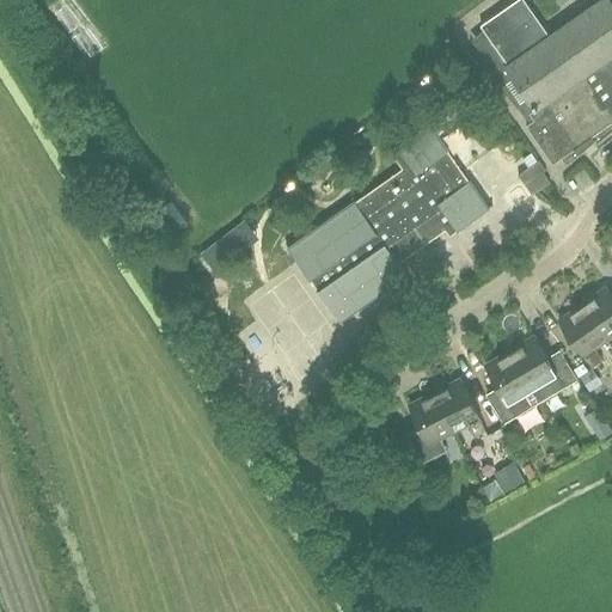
[(611,0),(611,1),(610,0),(601,0),(551,36),(525,0),(515,0),(481,24),(487,34),(477,42),(501,72),(496,77),(532,121),(526,124),(554,163),(562,157),(567,163),(580,153),(577,151),(611,121),(611,0)]
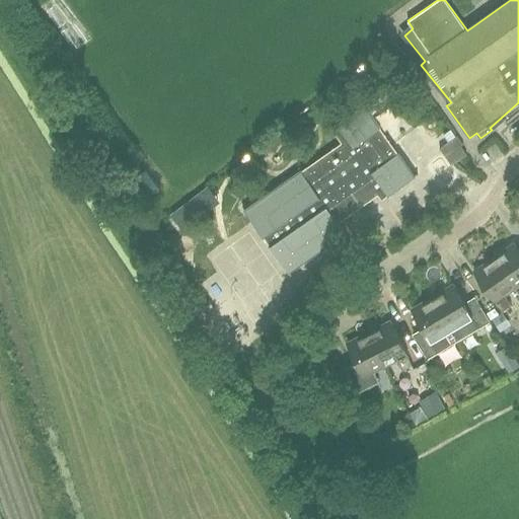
[(414,176),(396,152),(362,103),(329,126),(342,143),(309,166),(344,215),(376,193),(380,199),(414,176)]
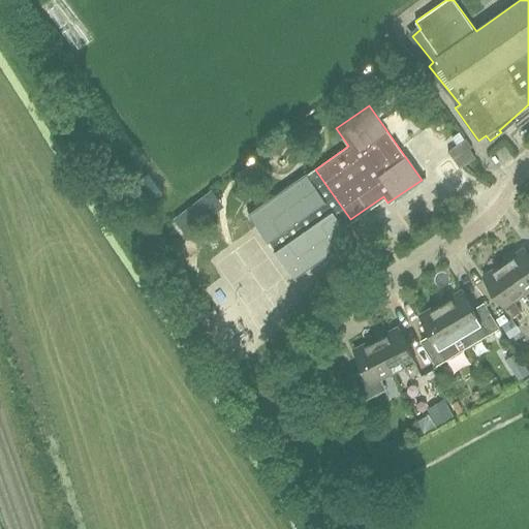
[(455,160),(473,147),(466,137),(447,151),(455,160)]
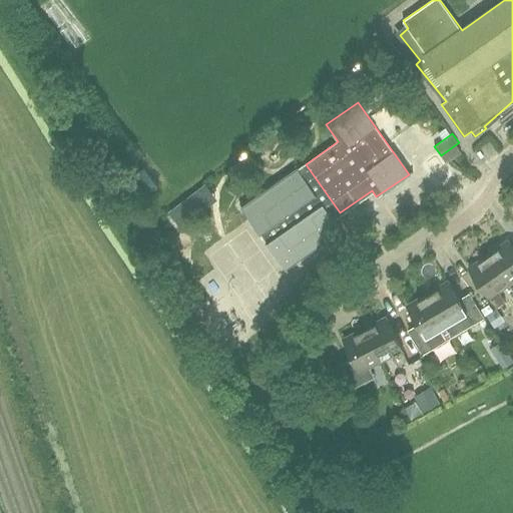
[(333,219),(341,214),(340,213),(340,212),(306,164),(298,169),(297,168),(240,207),(284,269),(340,228),(333,219)]
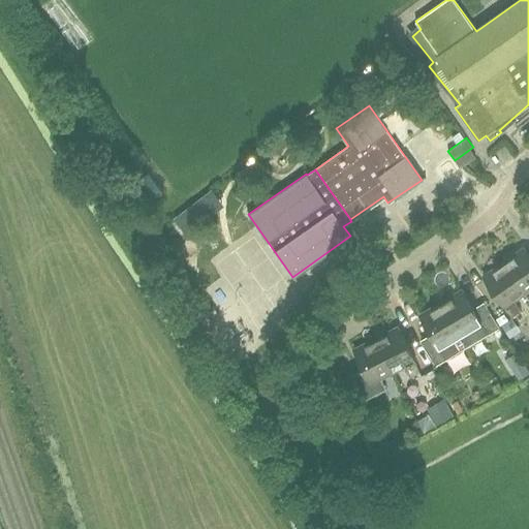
[(193,203),(192,214),(207,216),(209,205),(193,203)]
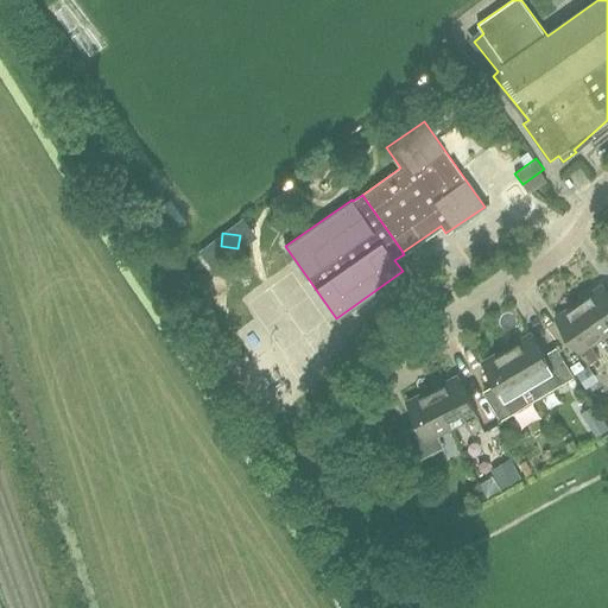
[(607,293),(601,285),(578,301),(582,306),(603,336),(607,333),(607,293)]
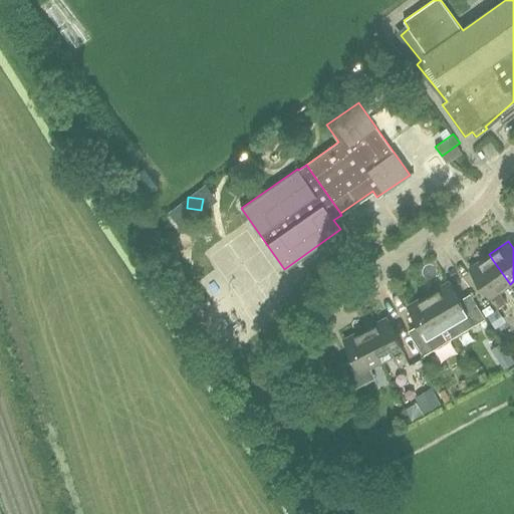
[(510,284),(492,259),(489,254),(469,268),(490,299),(490,298),(497,308),(505,302),(499,292),(510,284)]
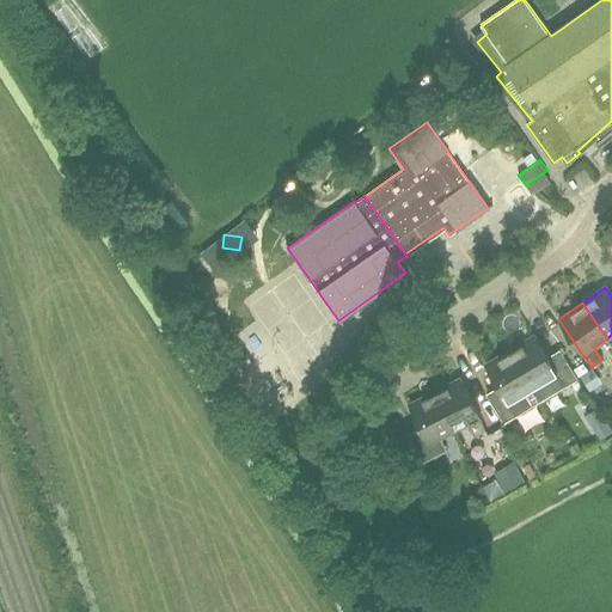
[(533,311),(521,317),(531,334),(542,328),(533,311)]
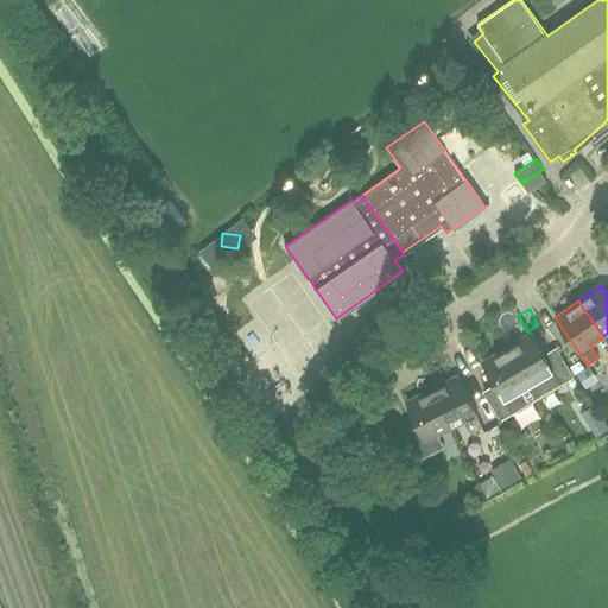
[(530,333),(506,347),(520,372),(527,385),(534,397),(571,375),(558,350),(545,359),(530,333)]
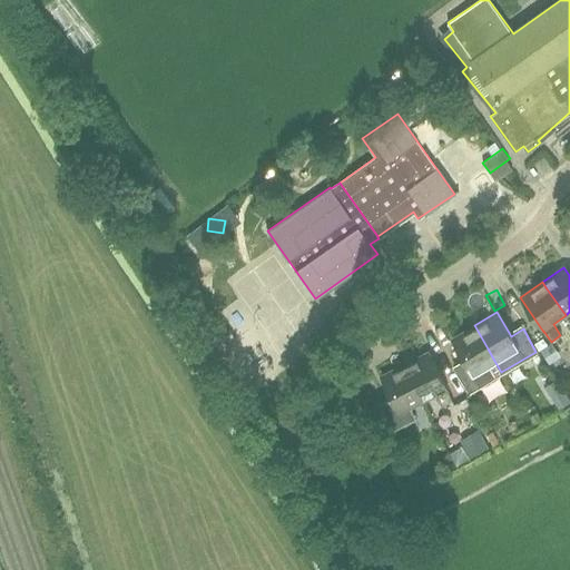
[(232,336),(244,330),(234,313),(222,321),(232,336)]
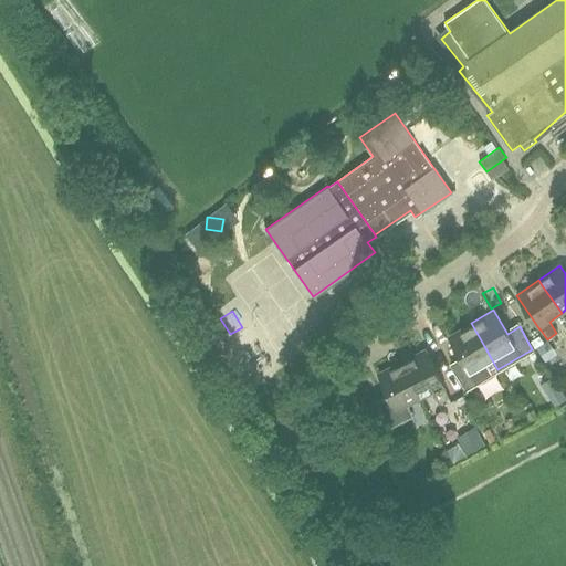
[(484,346),(471,323),(448,336),(462,360),(451,367),(464,389),(485,376),(498,369),(491,358),(484,346)]
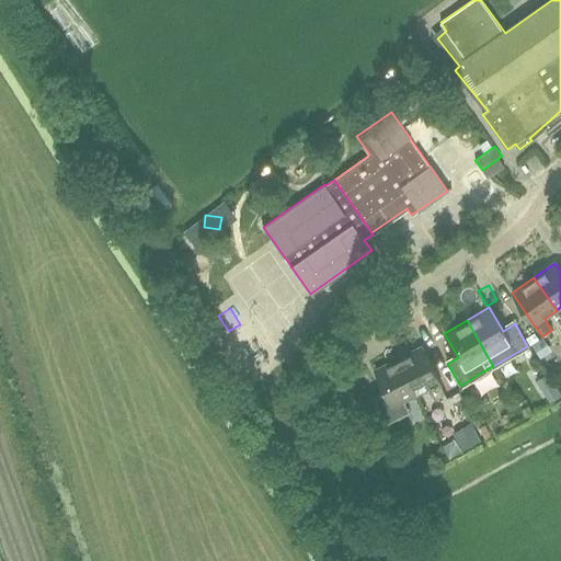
[(539,342),(531,346),(540,359),(547,354),(539,342)]
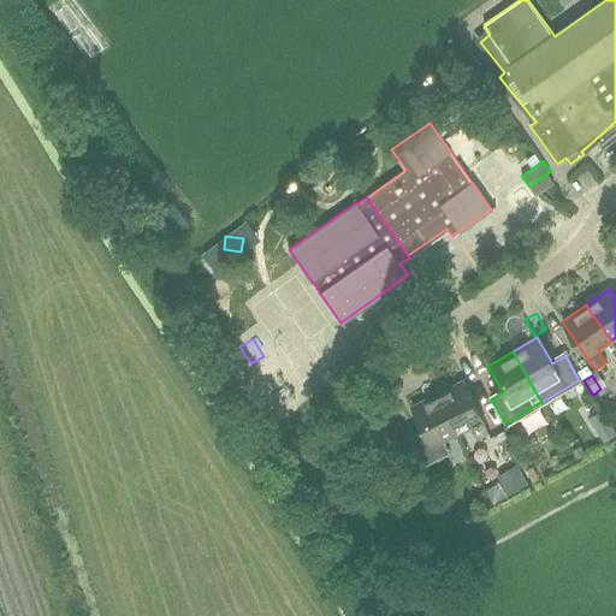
[(483,419),(463,380),(436,394),(442,404),(456,433),(471,426),(478,438),(489,433),(483,420),(483,419)]
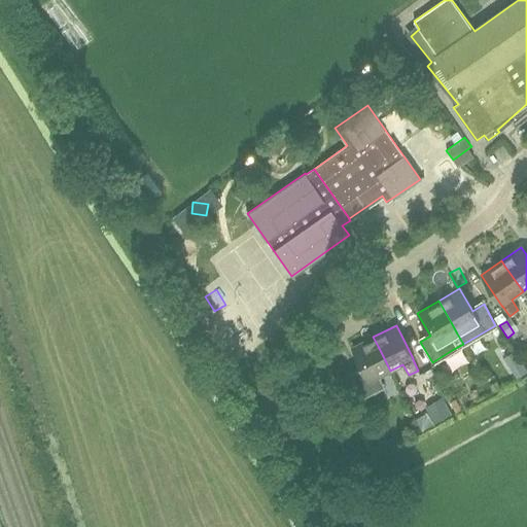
[(390,371),(378,346),(373,337),(351,348),(363,371),(352,377),(363,398),(384,387),(379,376),(390,371)]
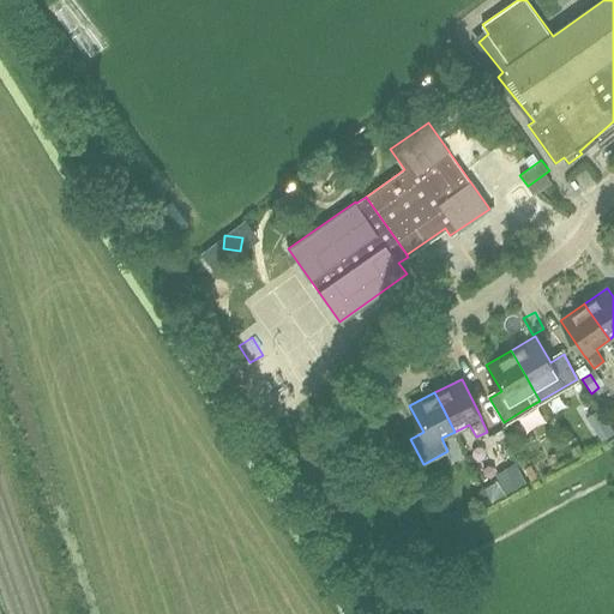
[(613,431),(609,422),(596,431),(602,440),(613,432),(613,431)]
